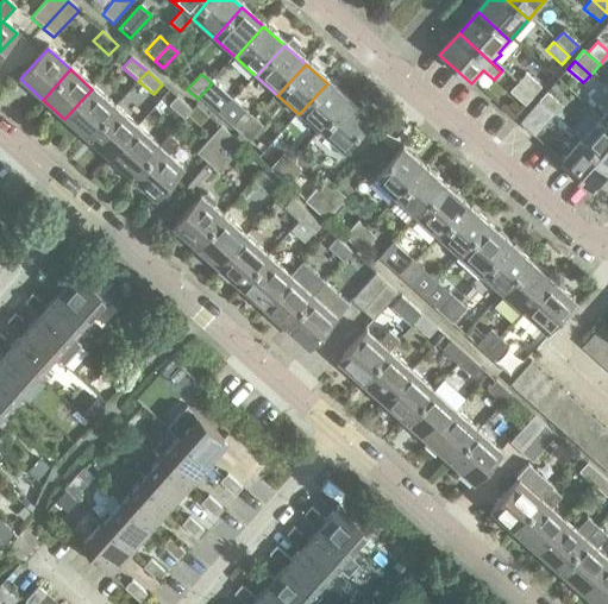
[(532,99),(540,89),(525,75),(516,85),(532,99)]
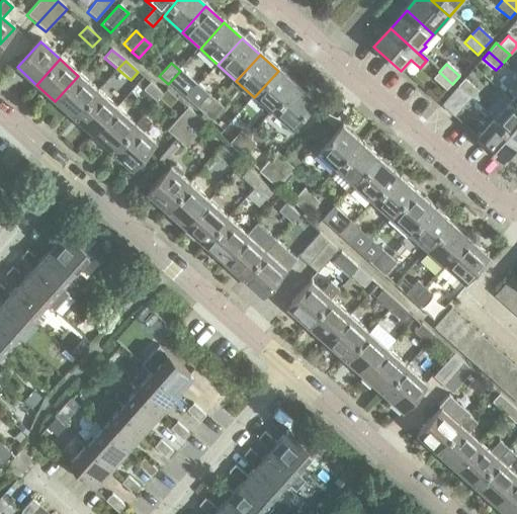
[(168,84),(175,90),(187,77),(180,71),(168,84)]
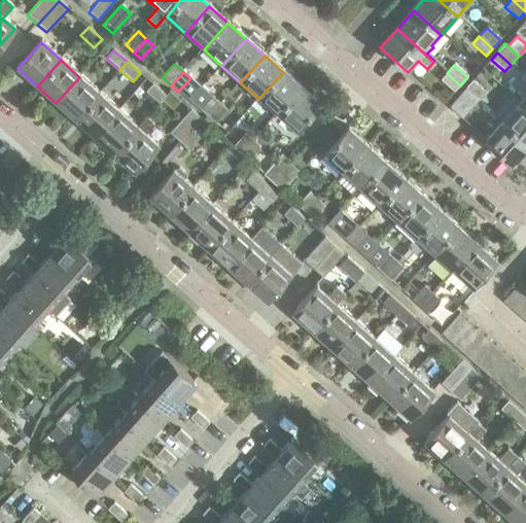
[(283,72),(258,99),(277,115),(302,89),(283,72)]
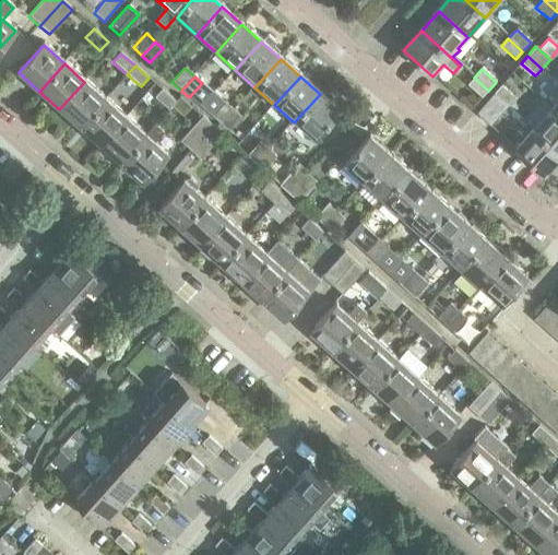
[(488,91),(474,78),(466,85),(481,98),(488,91)]
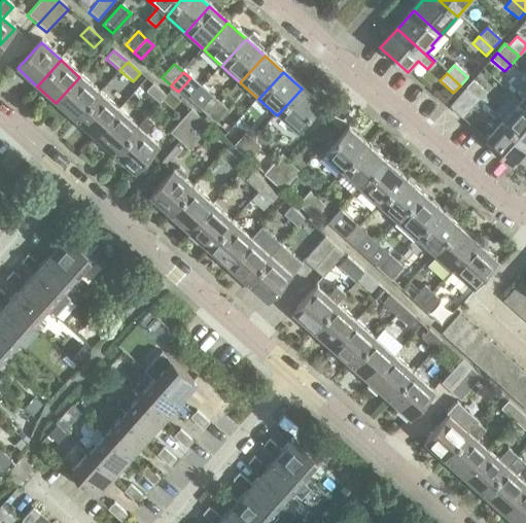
[(79,77),(56,103),(75,120),(99,94),(79,77)]
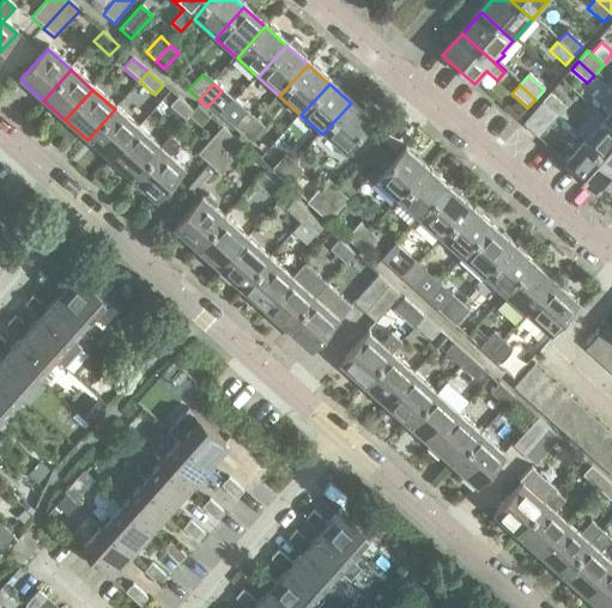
[(232,101),(222,91),(207,107),(218,116),(232,101)]
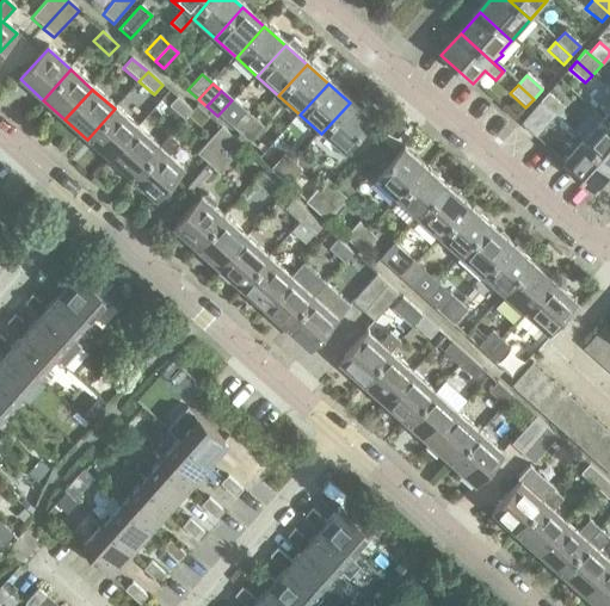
[(564,107),(547,93),(538,104),(554,118),(564,107)]
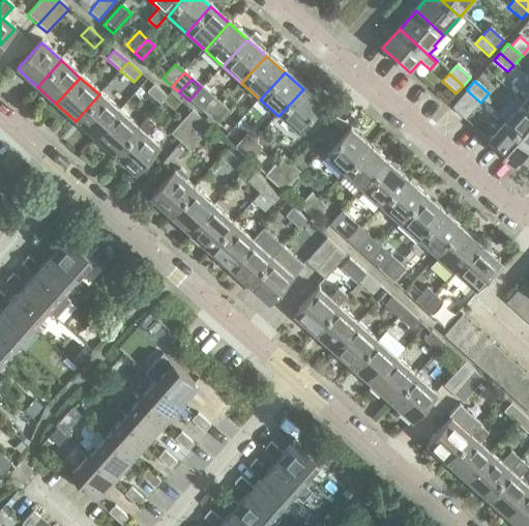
[(167,97),(152,85),(146,93),(159,105),(167,97)]
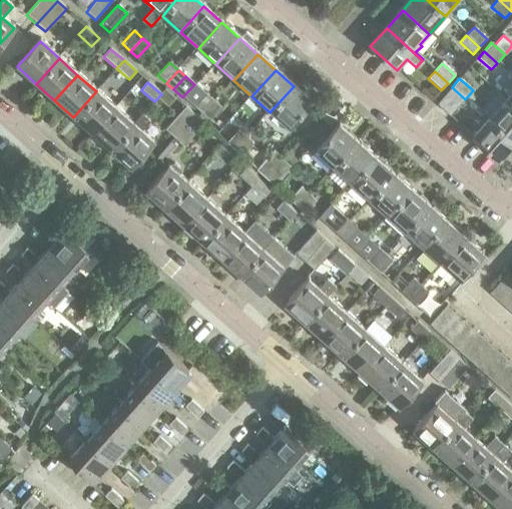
[(193,107),(205,94),(194,84),(182,97),(193,107)]
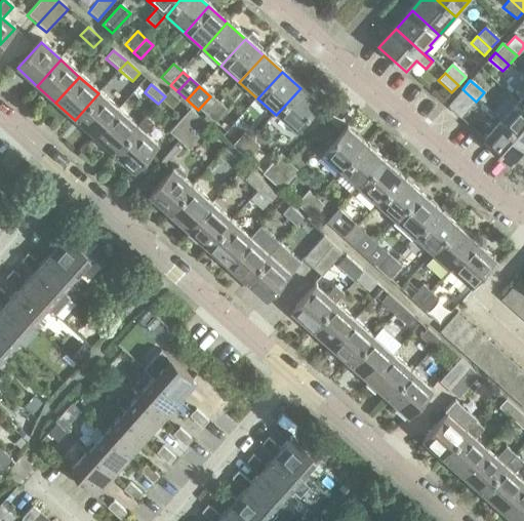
[(300,88),(276,115),(295,131),(319,105),(300,88)]
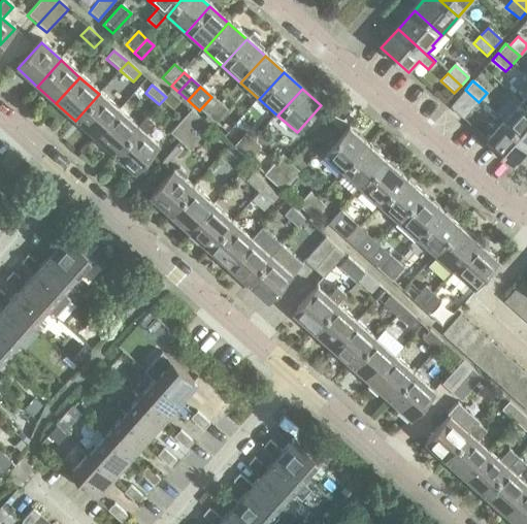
[(479,102),(465,90),(449,108),(462,120),(479,102)]
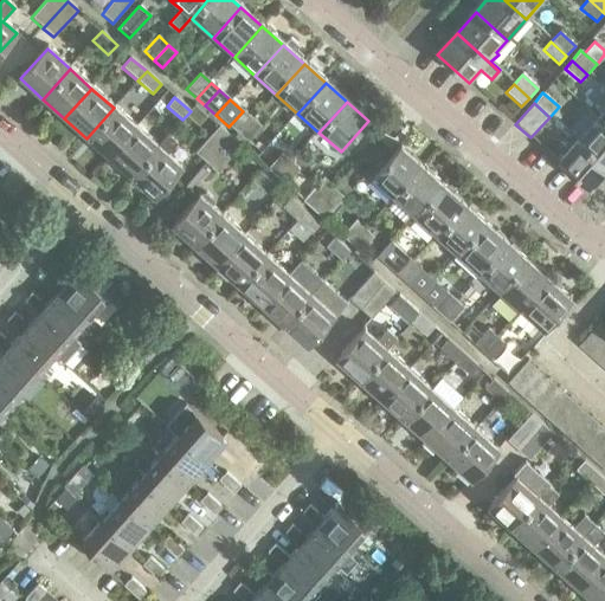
[(114,108),(87,139),(109,159),(136,128),(114,108)]
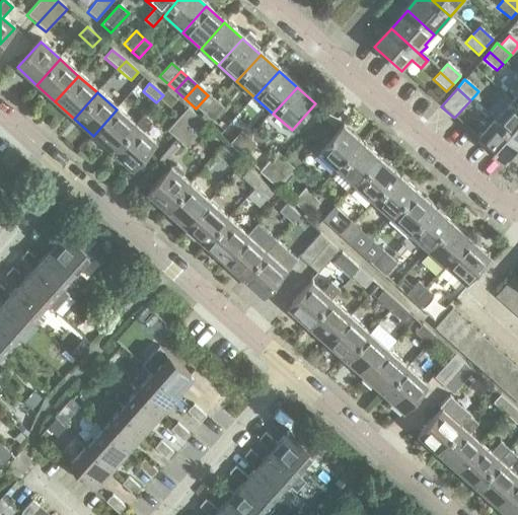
[(208,95),(196,108),(205,117),(217,103),(208,95)]
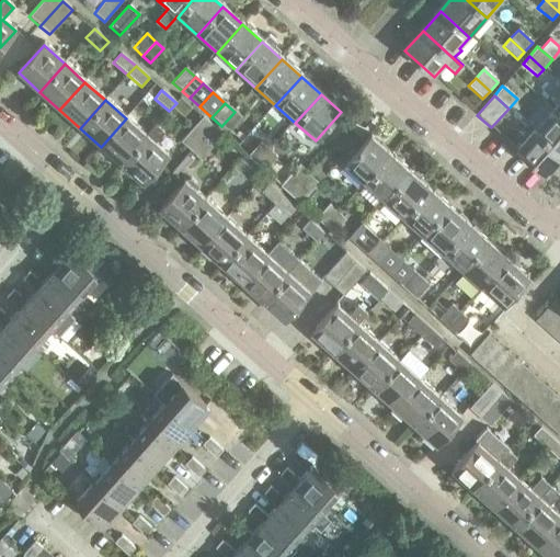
[(235,112),(221,126),(229,133),(242,117),(235,112)]
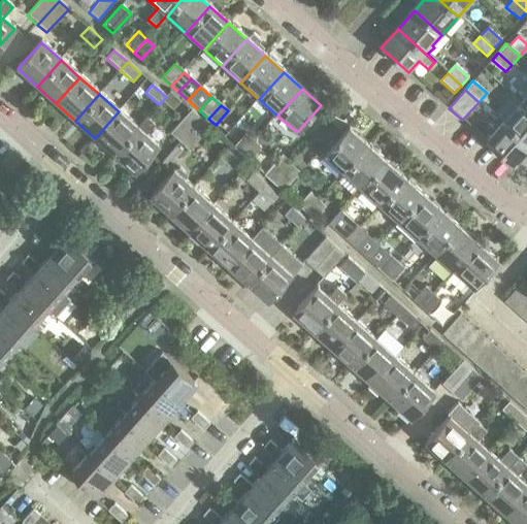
[(526,110),(520,105),(503,124),(526,144),(526,110)]
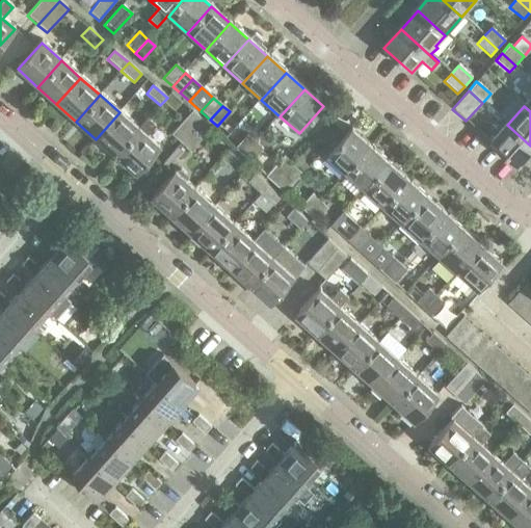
[(203,120),(192,111),(170,135),(181,143),(203,120)]
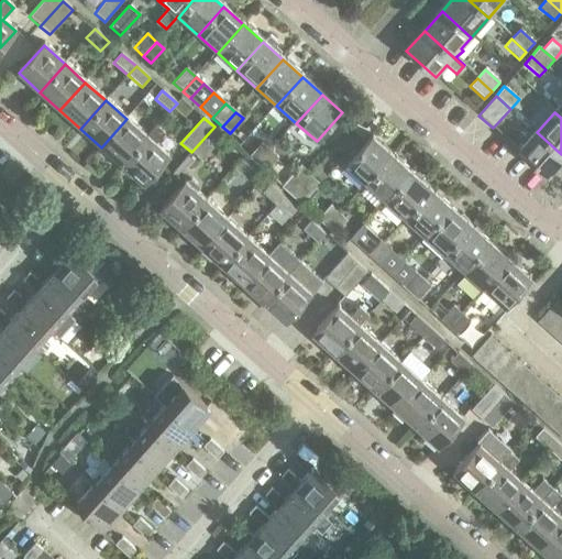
[(127,119),(101,148),(121,165),(146,138),(127,119)]
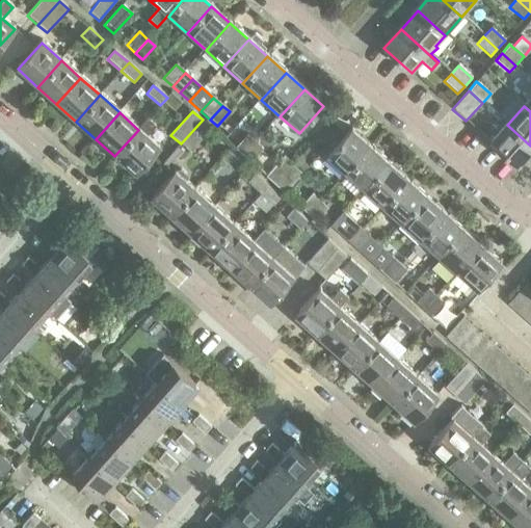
[(203,120),(181,143),(190,152),(211,128),(203,120)]
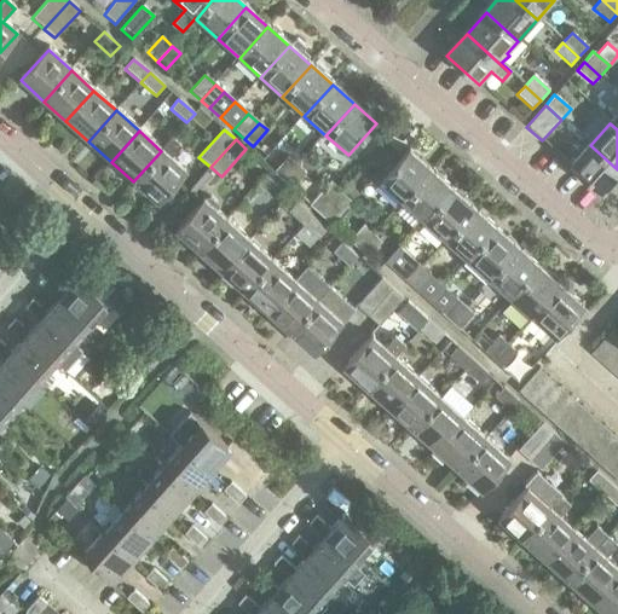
[(617,169),(590,145),(571,167),(601,195),(617,175),(617,169)]
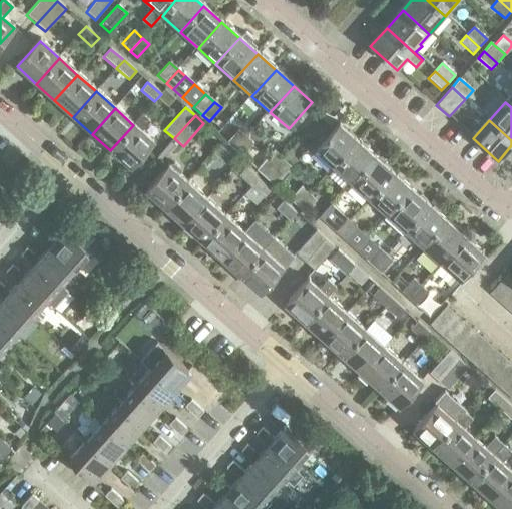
[(133,125),(110,150),(129,168),(152,142),(133,125)]
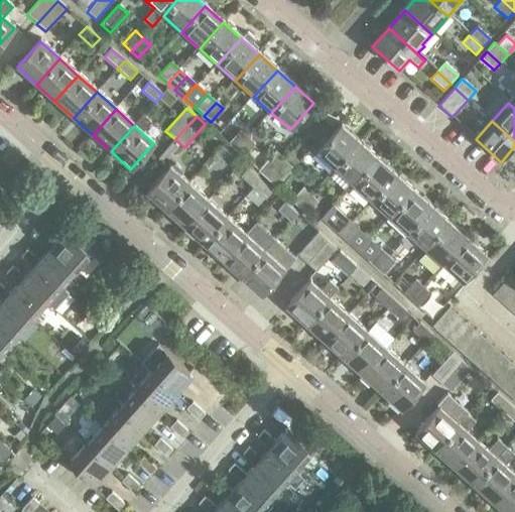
[(317,154),(336,170),(360,144),(341,127),(317,154)]
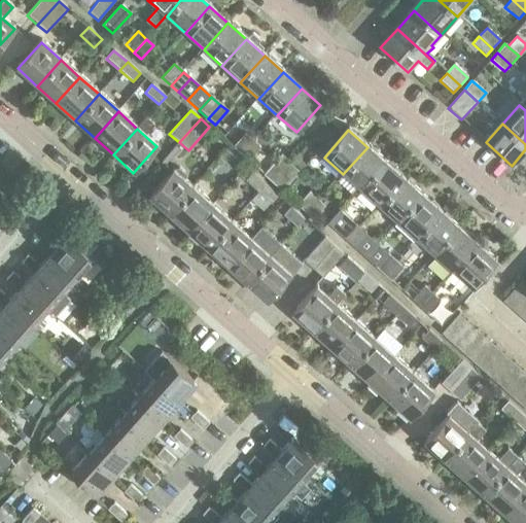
[(241,155),(253,142),(244,134),(232,147),(241,155)]
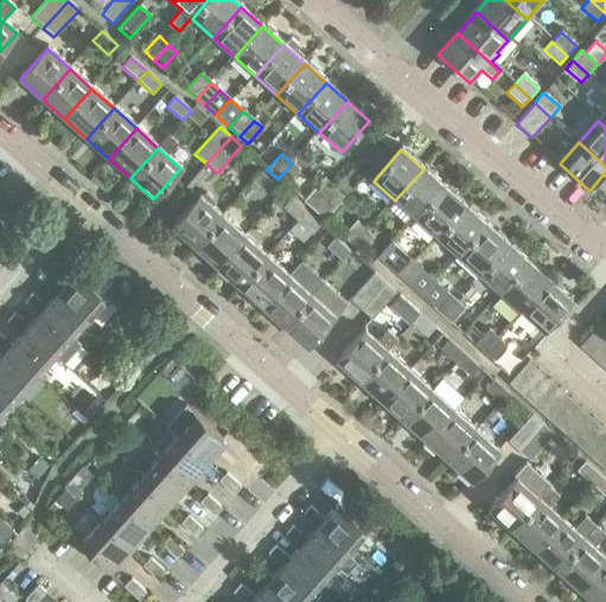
[(278,179),(285,186),(299,171),(292,164),(278,179)]
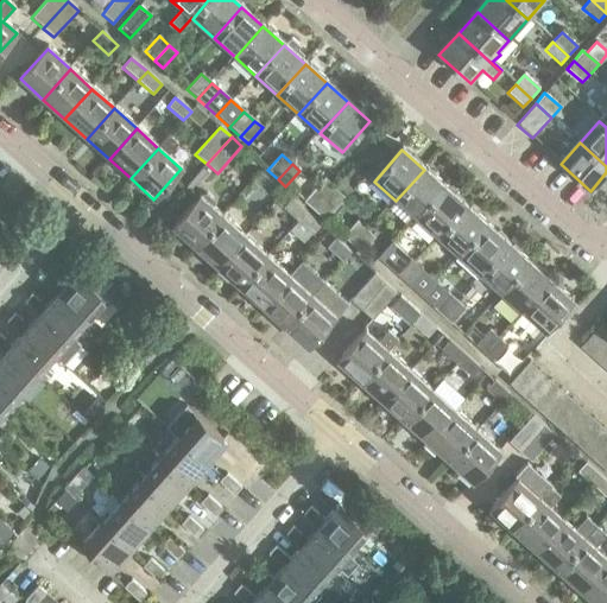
[(424,170),(396,201),(417,220),(444,189),(424,170)]
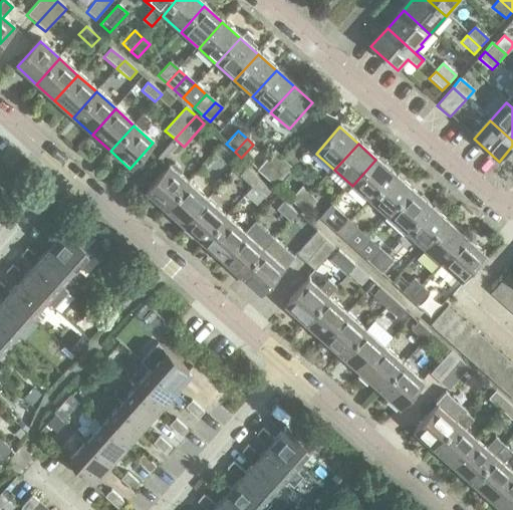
[(234,159),(220,147),(213,155),(226,167),(234,159)]
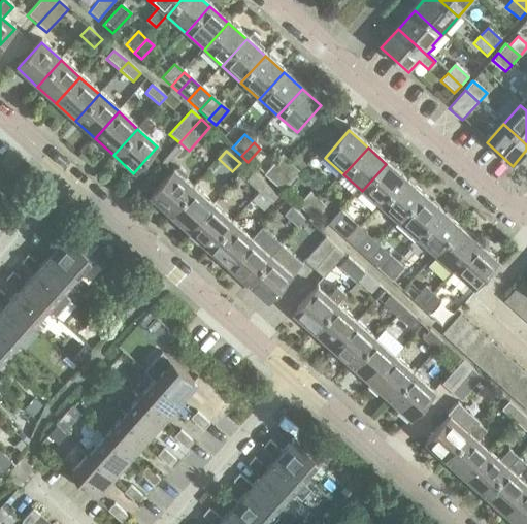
[(264,176),(274,186),(292,166),(281,157),(264,176)]
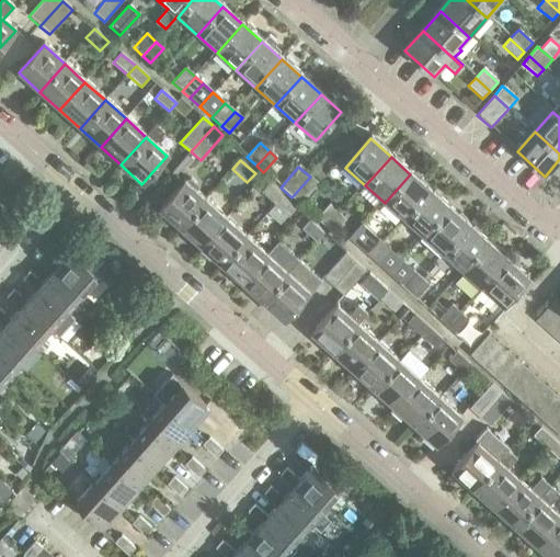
[(410,174),(385,203),(404,220),(430,192),(410,174)]
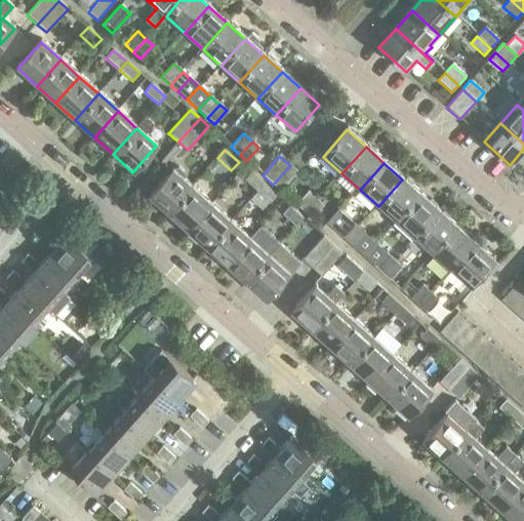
[(298,172),(290,165),(273,185),(281,192),(298,172)]
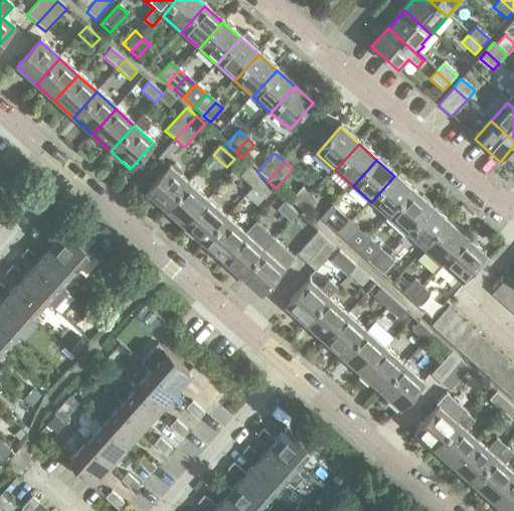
[(146,193),(166,210),(188,184),(169,167),(146,193)]
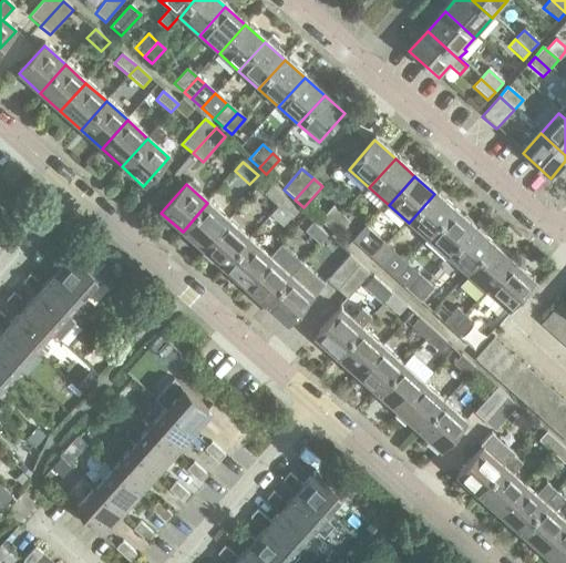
[(286,200),(270,186),(263,195),(277,208),(286,200)]
